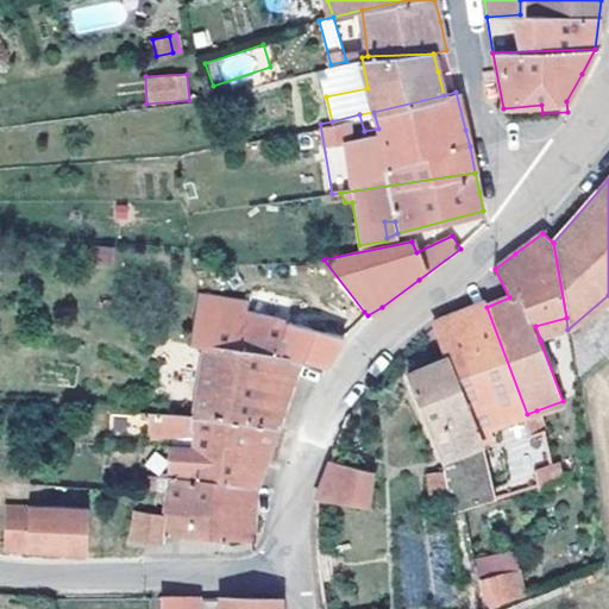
[(189,346),(206,349),(196,415),(278,427),(287,401),(301,362),(324,368),(336,351),(344,338),(246,312),(248,303),(198,295),(189,346)]
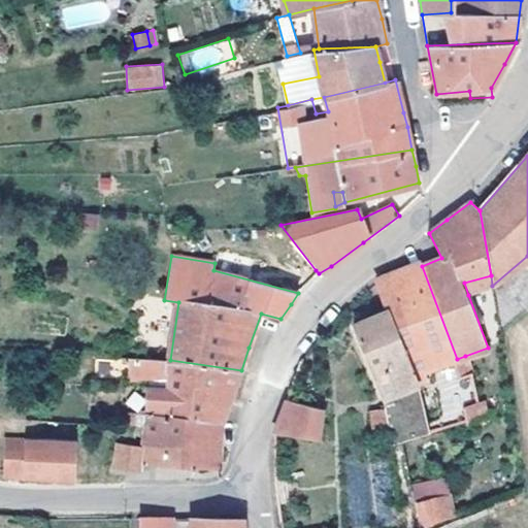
[(527,256),(492,286),(501,326),(527,304),(527,256)]
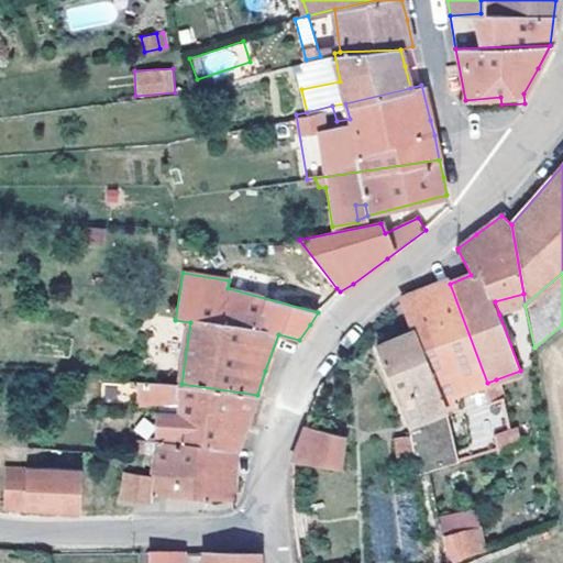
[(400,302),(412,334),(376,348),(406,423),(454,404),(451,394),(487,383),(450,284),(427,293),(400,302)]
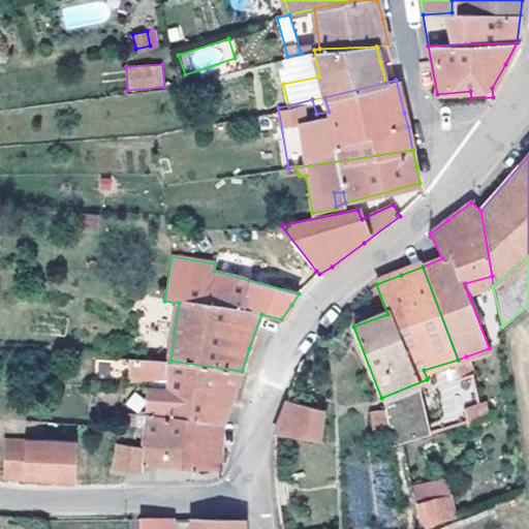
[(492,276),(465,283),(469,296),(493,286),(492,276)]
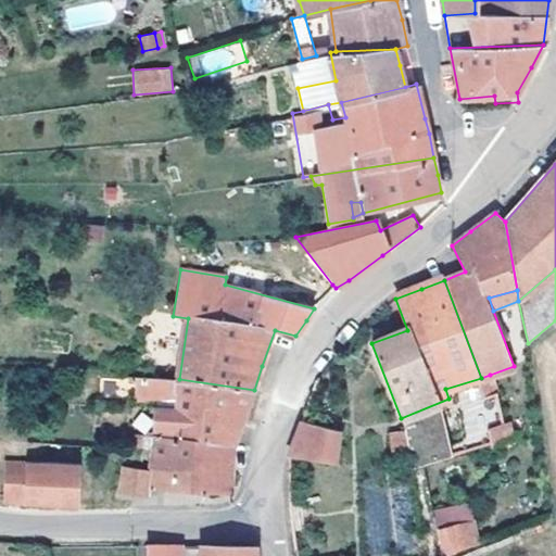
[(490,375),(481,378),(484,387),(488,395),(497,391),(490,375)]
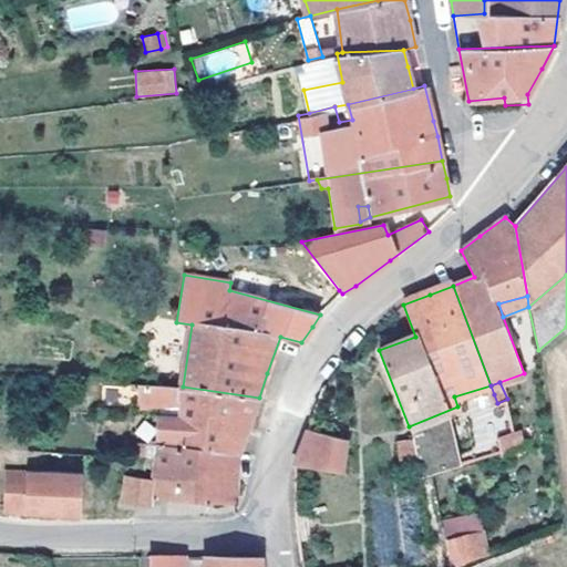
[(133,391),(138,391),(137,414),(151,414),(158,416),(158,444),(239,453),(249,425),(259,398),(183,387),(132,384),(133,391)]
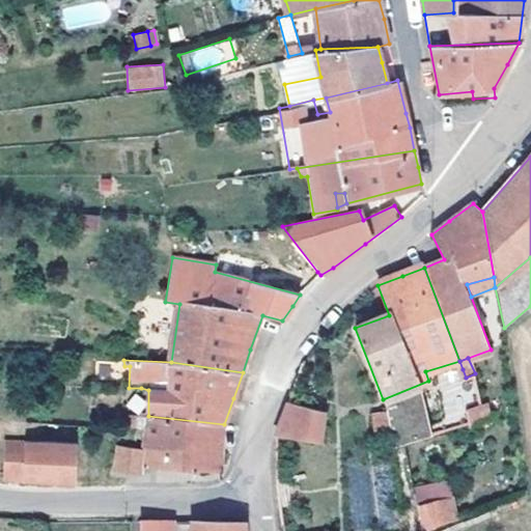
[(419,395),(388,408),(389,415),(391,438),(393,449),(424,439),(419,395)]
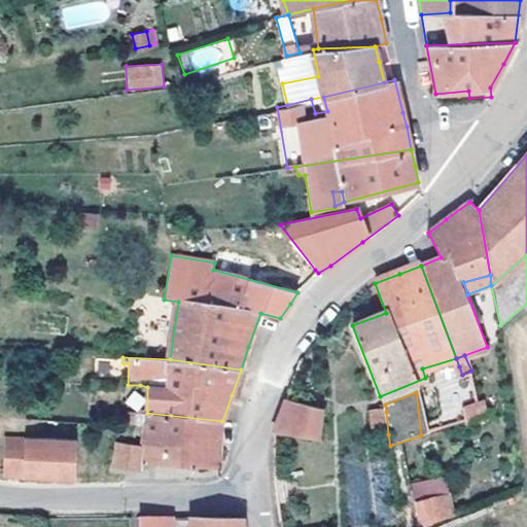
[(482,398),(468,403),(470,419),(464,421),(465,426),(504,419),(501,394),(481,396),(482,398)]
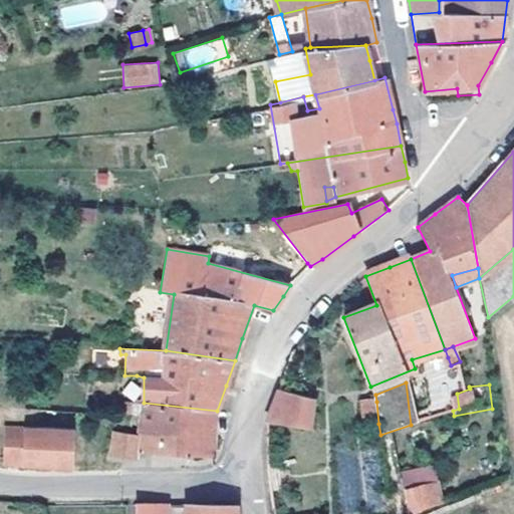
[(316,399),(278,389),(273,403),(267,422),(310,429),(316,399)]
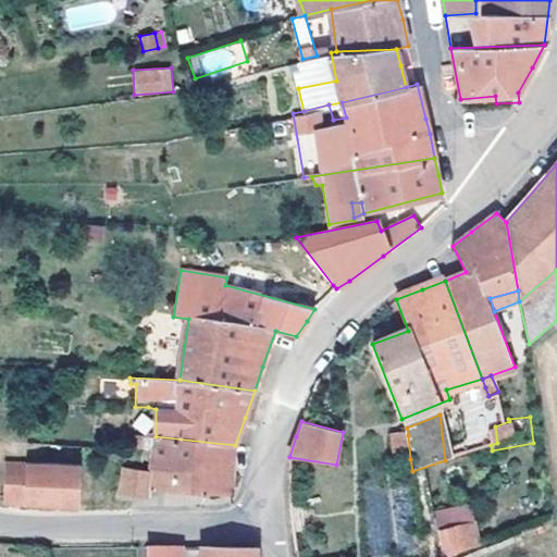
[(143,436),(134,435),(134,452),(141,452),(143,436)]
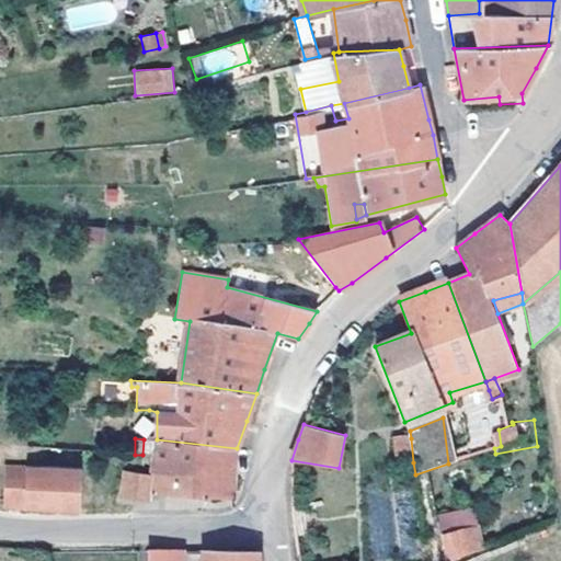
[(411,438),(392,441),(396,465),(413,462),(411,438)]
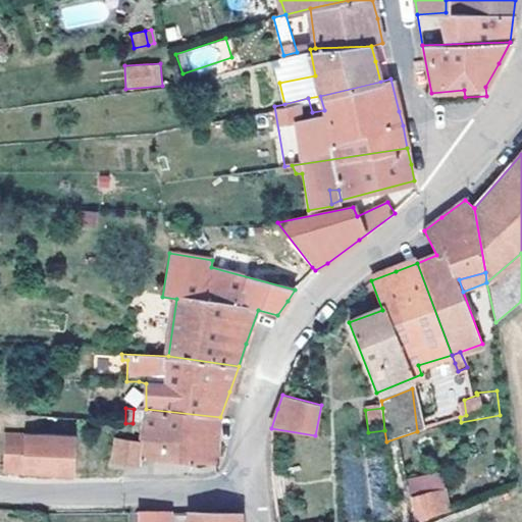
[(220,417),(146,409),(142,441),(116,438),(112,463),(139,466),(141,460),(172,463),(216,464),(220,417)]
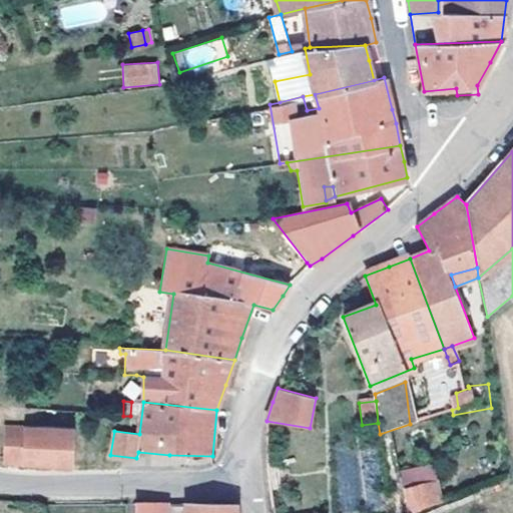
[(83,425),(8,418),(5,457),(75,463),(83,425)]
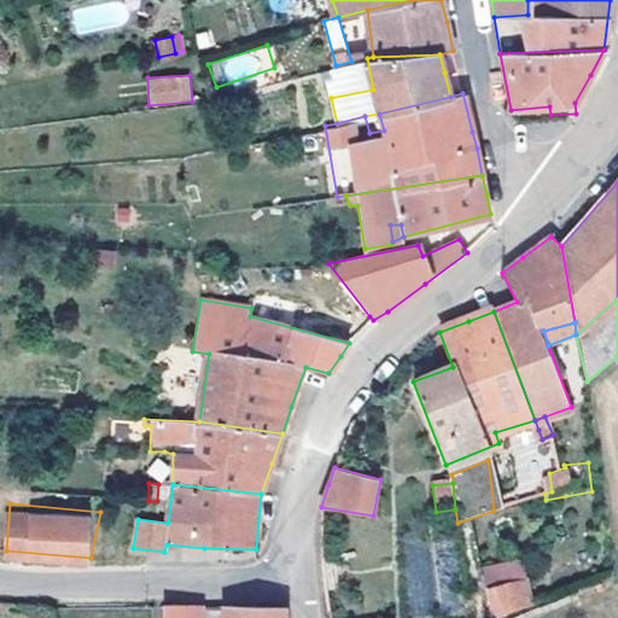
[(482,565),(488,617),(531,612),(525,560),(482,565)]
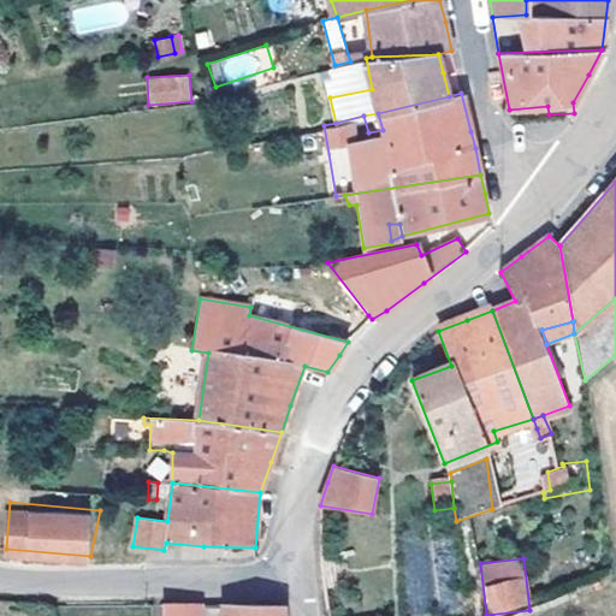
[(235,605),(221,604),(221,615),(284,615),(284,605),(235,605)]
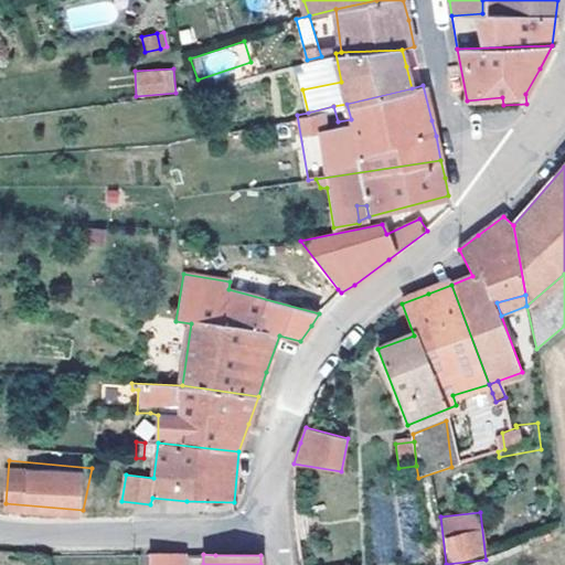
[(182,564),(183,555),(149,555),(149,564),(182,564)]
